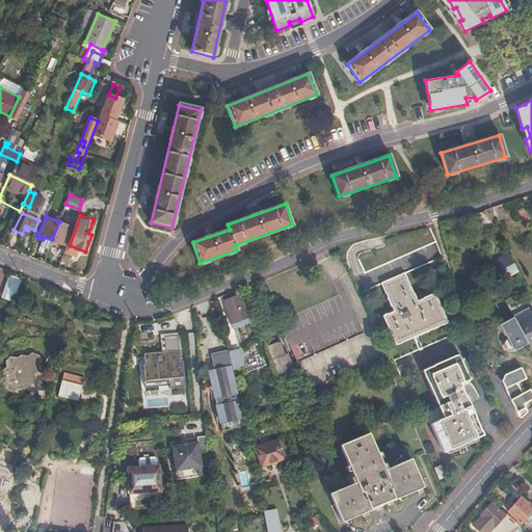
[(59,221),(52,239),(67,245),(73,227),(59,221)]
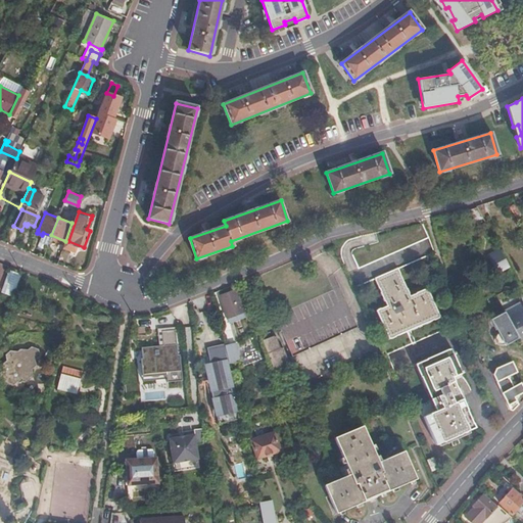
[(359,270),(429,240),(422,226),(353,256),(359,270)]
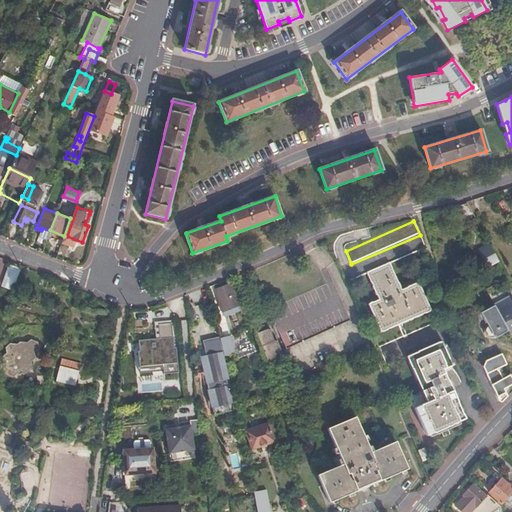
[(489,242),(476,248),(484,267),(497,261),(489,242)]
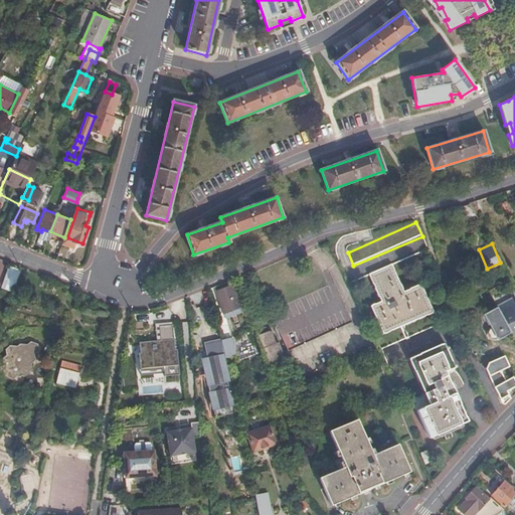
[(0,286),(10,292),(20,270),(0,260),(0,286)]
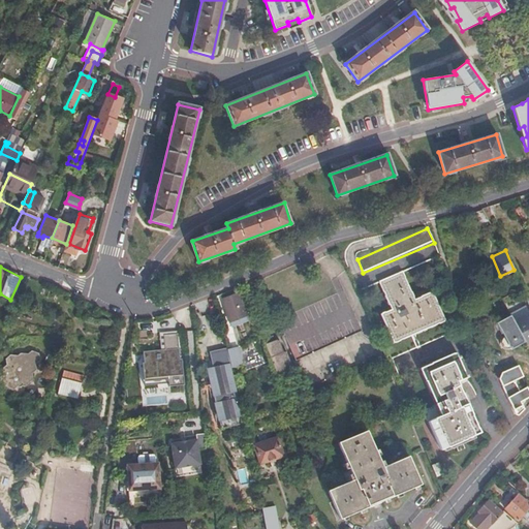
[(403,272),(380,281),(393,310),(381,314),(393,342),(387,345),(393,359),(457,332),(452,318),(445,321),(433,292),(415,300),(403,272)]
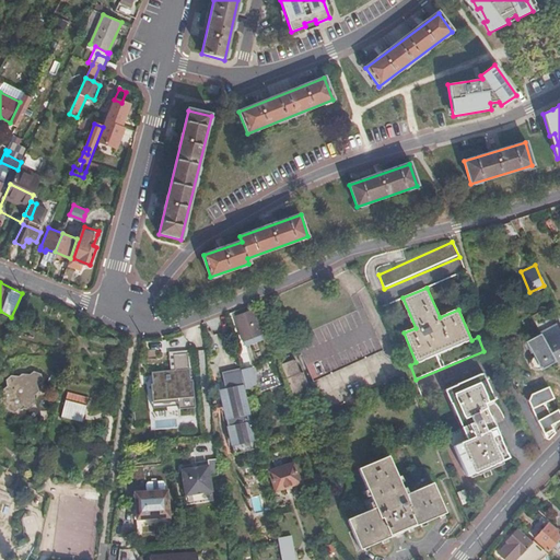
[(253,311),(234,317),(243,339),(260,333),(253,311)]
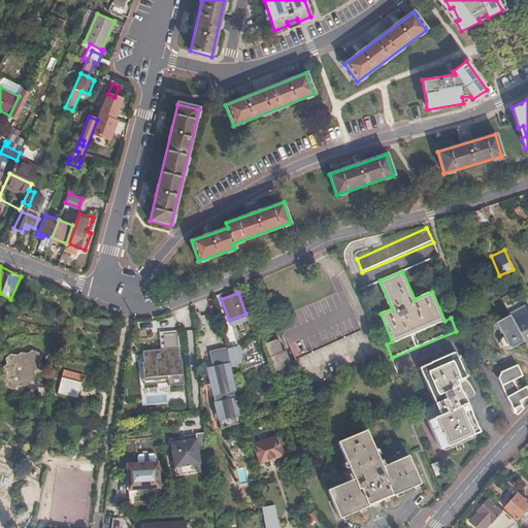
[(345,293),(278,319),(306,390),(380,361),(373,347),(367,349),(345,293)]
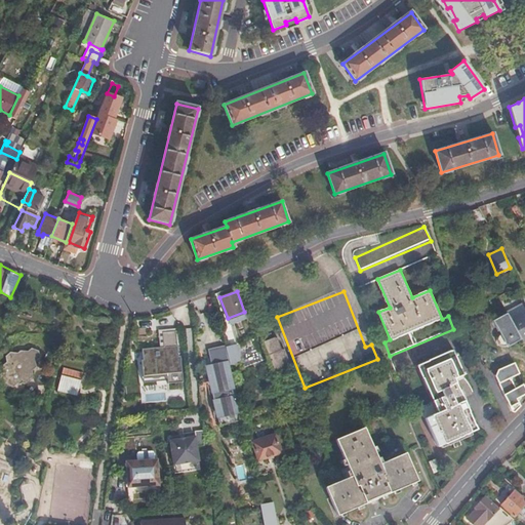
[(244,312),(228,318),(230,324),(246,318),(244,312)]
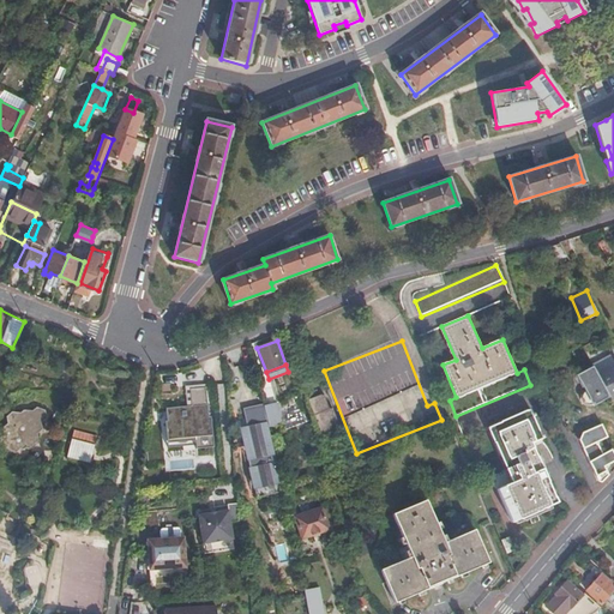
[(607,397),(613,392),(613,365),(596,375),(607,397)]
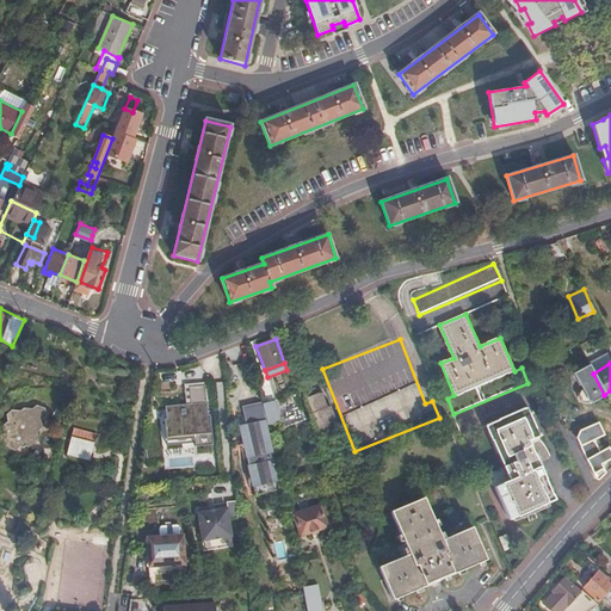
[(593,374),(588,365),(572,374),(578,386),(579,384),(581,390),(579,392),(582,399),(591,394),(594,401),(604,395),(593,374)]
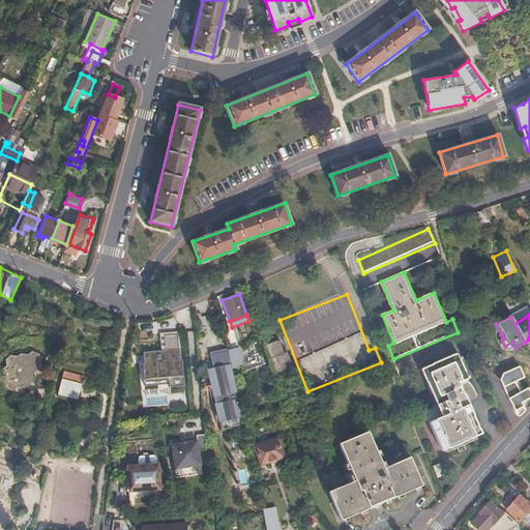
[(159,333),(162,351),(165,351),(164,335),(177,334),(177,331),(159,333)]
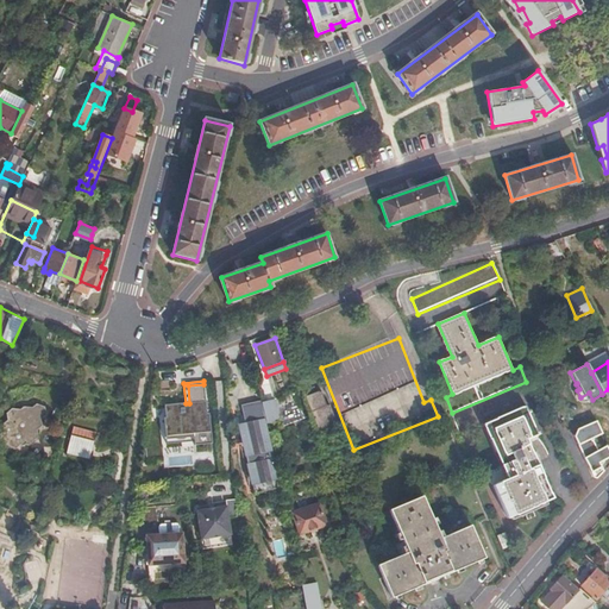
[(316,429),(336,422),(330,405),(326,406),(316,383),(302,389),(316,429)]
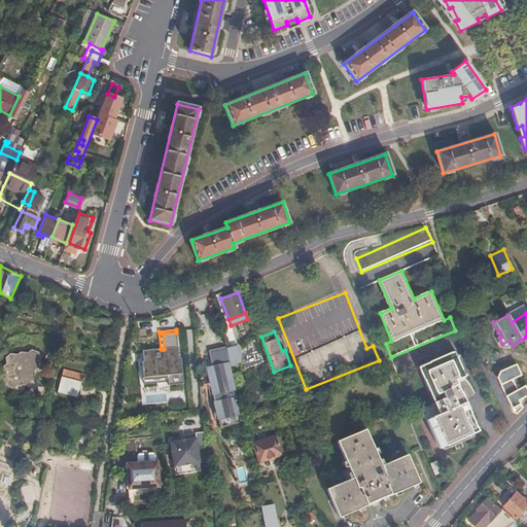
[(176,332),(163,334),(164,349),(142,351),(144,362),(142,362),(143,378),(183,374),(181,357),(179,357),(176,332)]
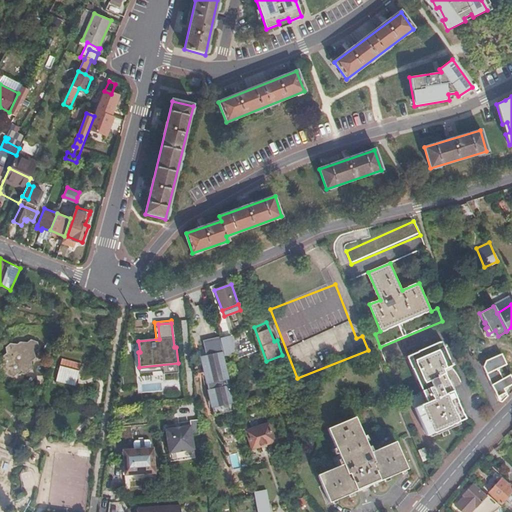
[(211,405),(232,401),(225,365),(218,337),(218,335),(201,339),(203,347),(198,348),(200,357),(204,357),(206,363),(202,364),(204,374),(208,373),(209,380),(205,381),(211,405)]
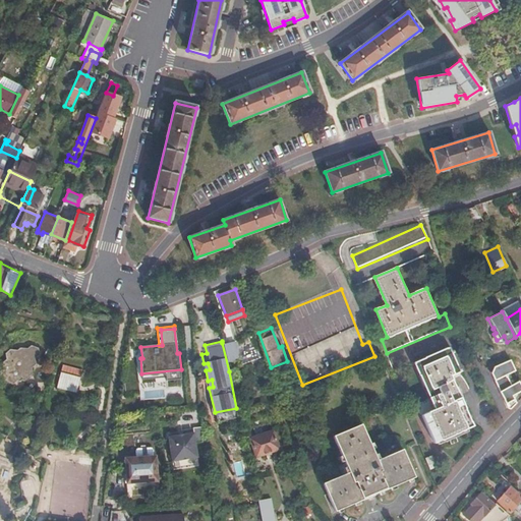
[(450,348),(414,362),(433,409),(421,414),(433,443),(472,426),(453,380),(461,375),(460,372),(462,371),(461,368),(459,369),(450,348)]
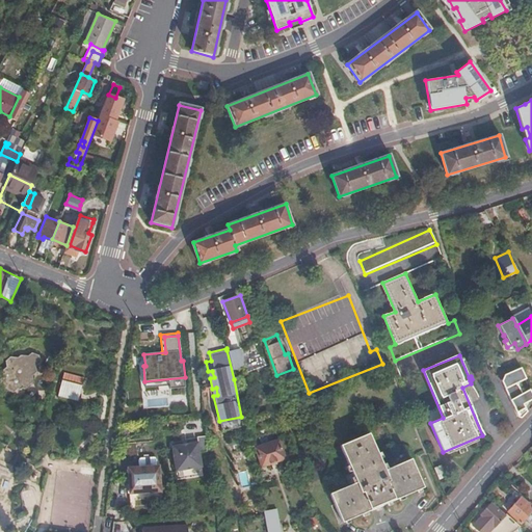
[(10,361),(6,364),(7,370),(2,374),(3,379),(0,382),(0,390),(4,392),(8,388),(14,390),(19,386),(26,388),(30,384),(29,378),(33,374),(32,370),(37,364),(36,358),(30,356),(26,361),(20,358),(17,362),(10,361)]
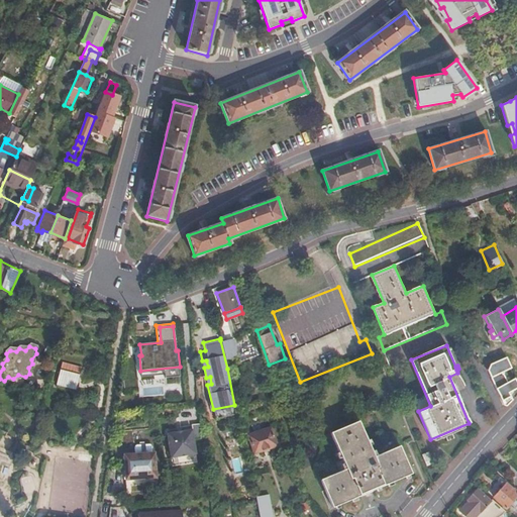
[(507,406),(512,401),(508,394),(516,388),(516,385),(514,380),(502,387),(493,370),(508,363),(505,357),(491,365),(487,371),(500,398),(500,399),(503,405),(507,406)]
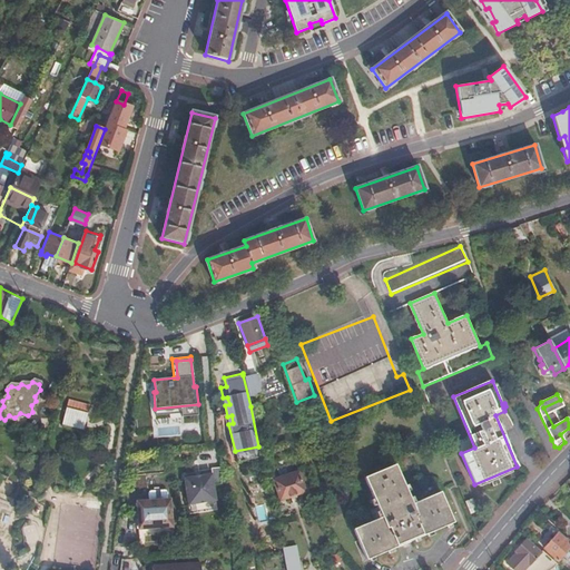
[(88,406),(67,401),(61,426),(82,431),(88,406)]
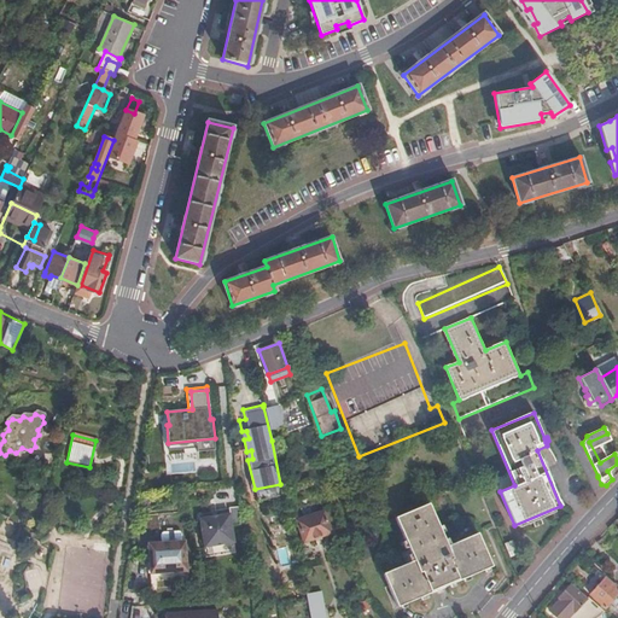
[(215,438),(168,443),(169,452),(197,448),(198,453),(216,450),(215,438)]
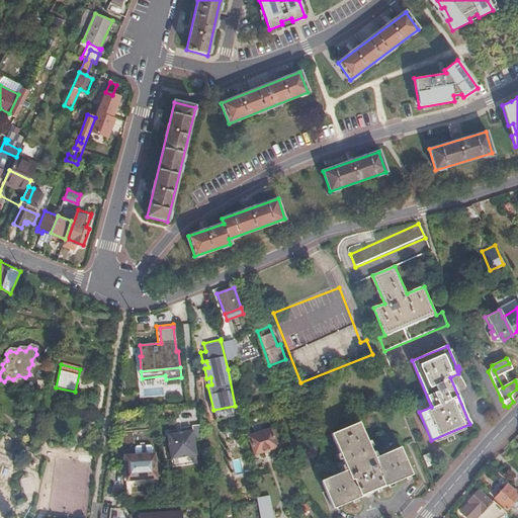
[(235,406),(213,410),(216,419),(237,414),(236,409),(235,406)]
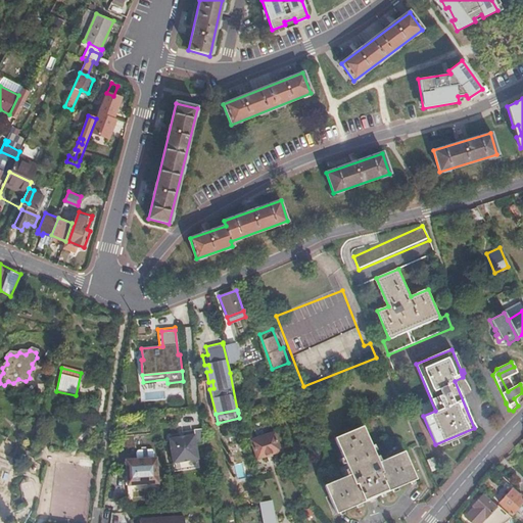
[(364,427),(335,438),(350,475),(325,486),(336,514),(416,480),(403,453),(378,463),(364,427)]
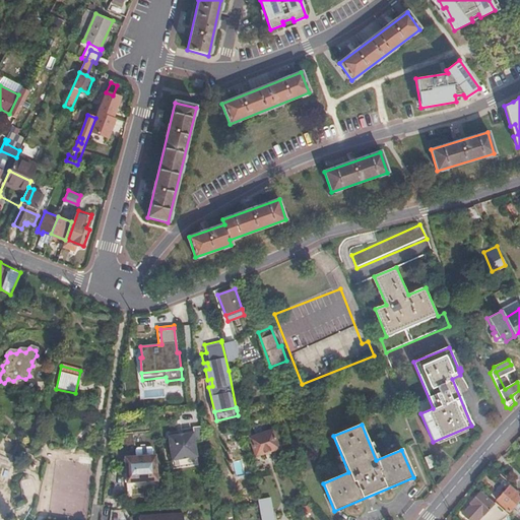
[(0,431),(0,438),(3,439),(6,441),(8,435),(0,431)]
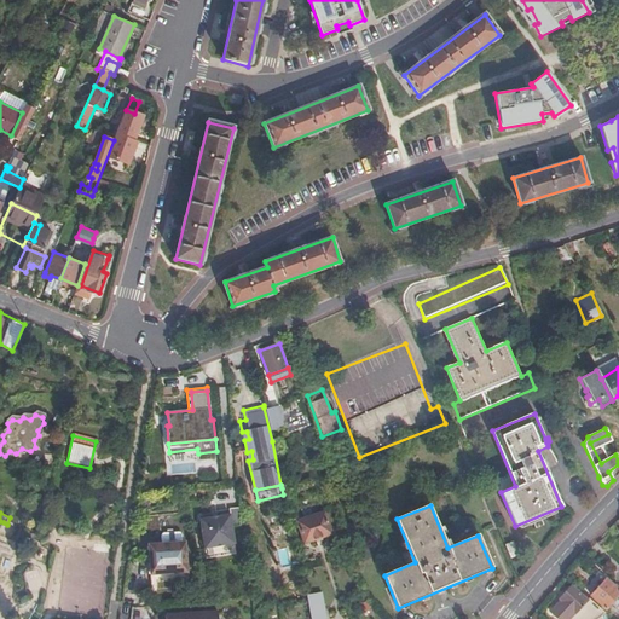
[(201,516),(204,545),(235,542),(231,513),(201,516)]
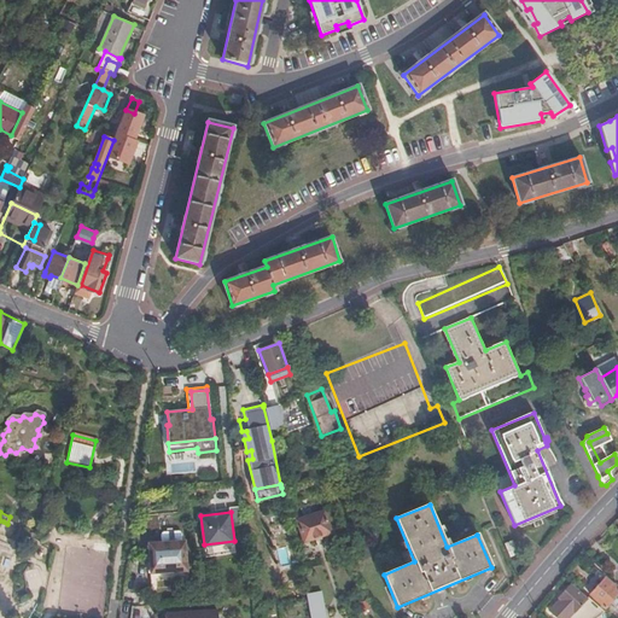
[(324,512),(296,520),(303,542),(332,534),(324,512)]
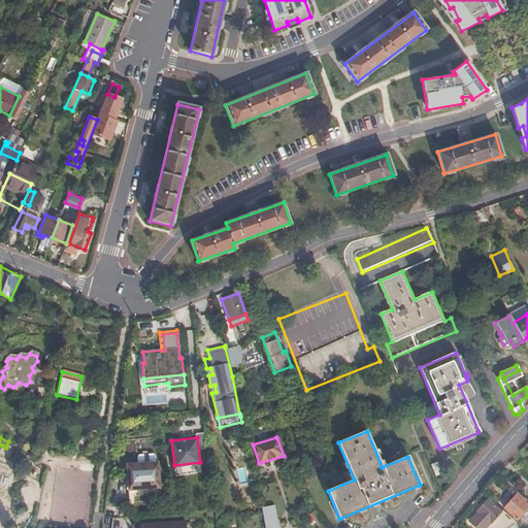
[(138,460),(156,459),(156,453),(154,451),(140,452),(138,453),(138,460)]
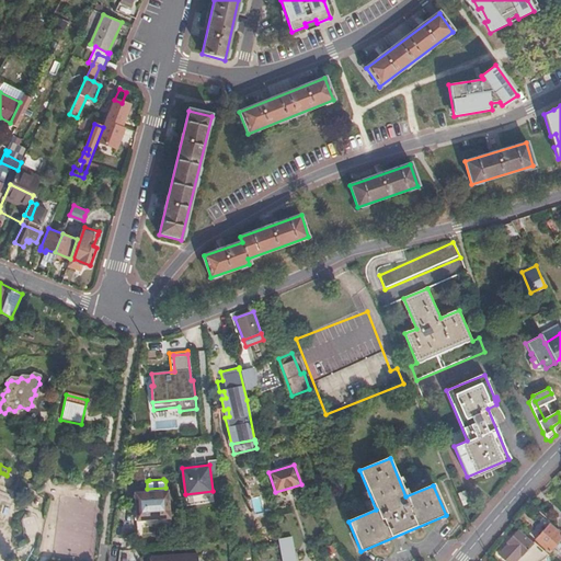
[(253,495),(263,493),(260,479),(250,481),(253,495)]
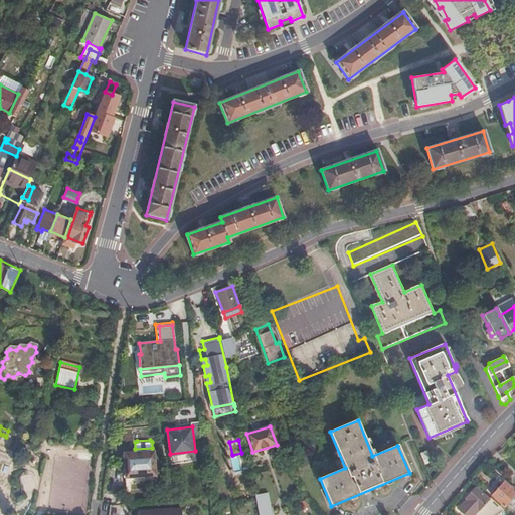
[(125,449),(125,474),(155,473),(154,448),(152,448),(135,449),(125,449)]
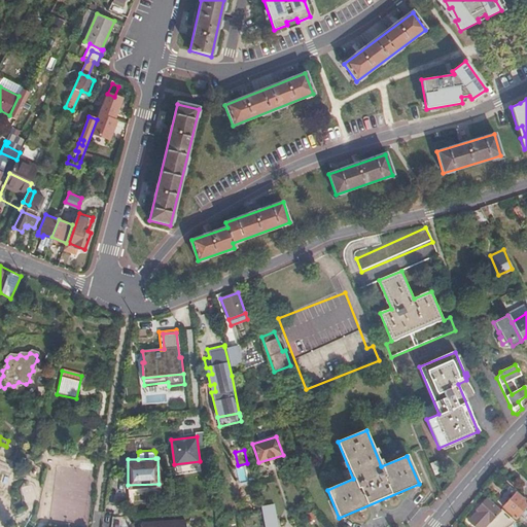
[(202,470),(200,461),(174,464),(175,473),(202,470)]
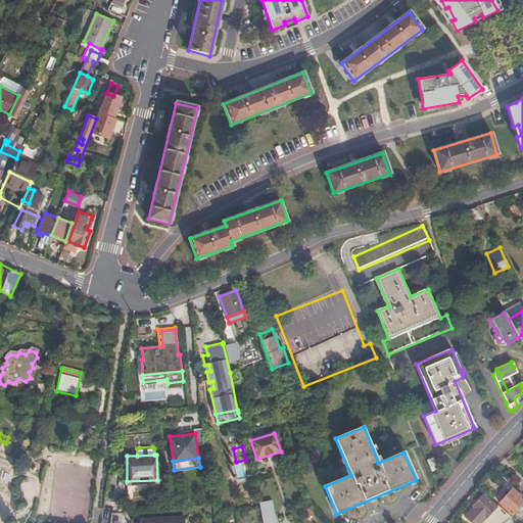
[(426,460),(431,471),(436,468),(432,458),(426,460)]
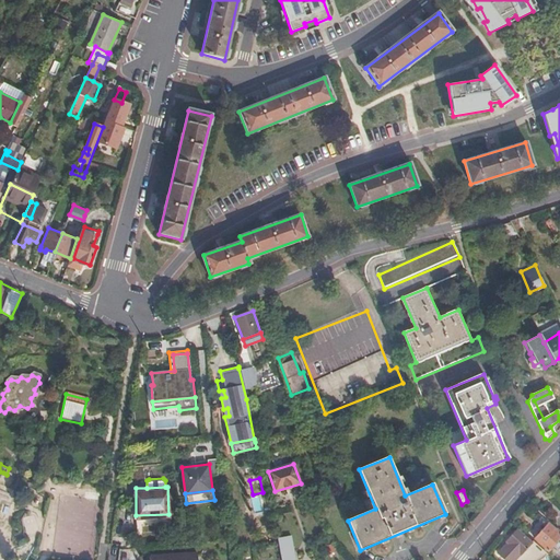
[(252,502),(254,501),(264,499),(263,493),(263,492),(253,494),(251,496),(252,502)]
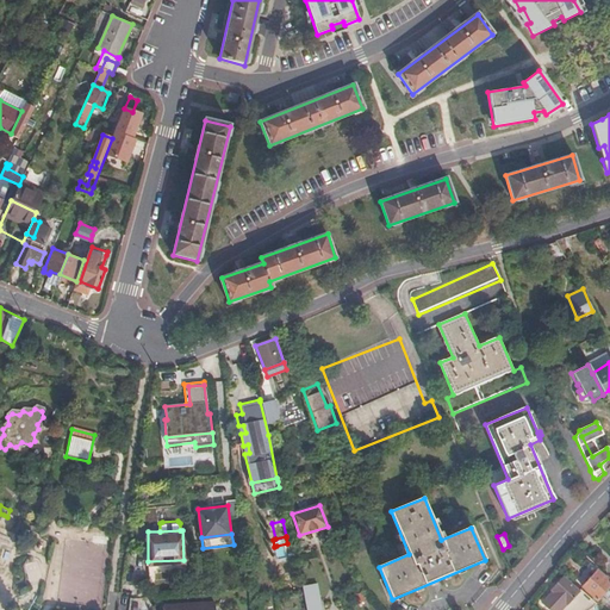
[(609,583),(597,572),(583,587),(597,601),(602,596),(607,599),(609,595),(605,591),(609,585),(609,583)]
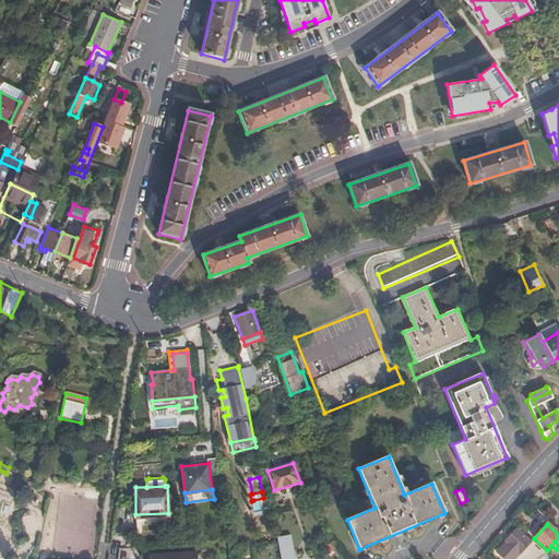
[(542,558),(545,557),(547,554),(532,540),(530,544),(515,531),(504,543),(506,543),(498,554),(503,558),(542,558)]
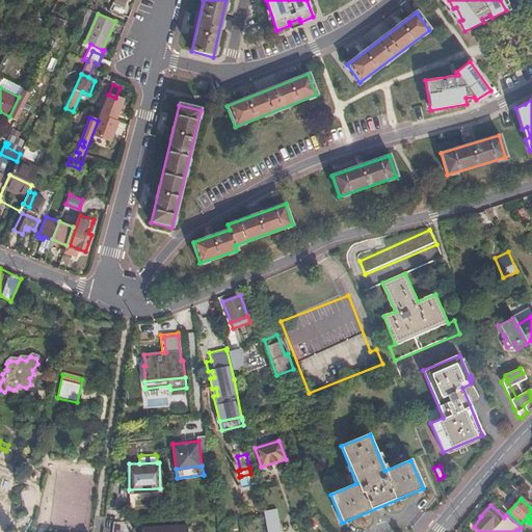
[(263,515),(266,531),(280,531),(276,513),(263,515)]
